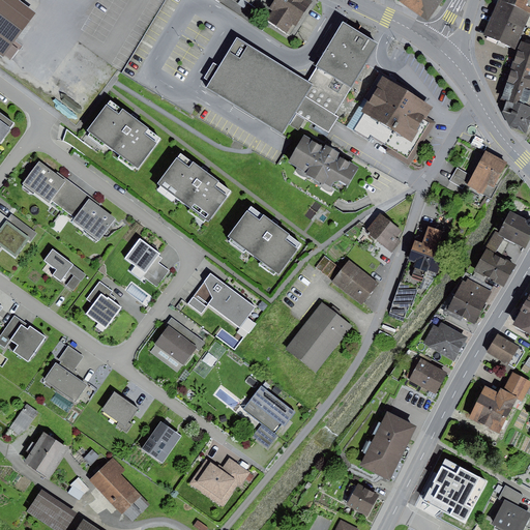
[(0,0),(0,52),(3,55),(4,55),(11,45),(35,13),(18,0),(0,0)]
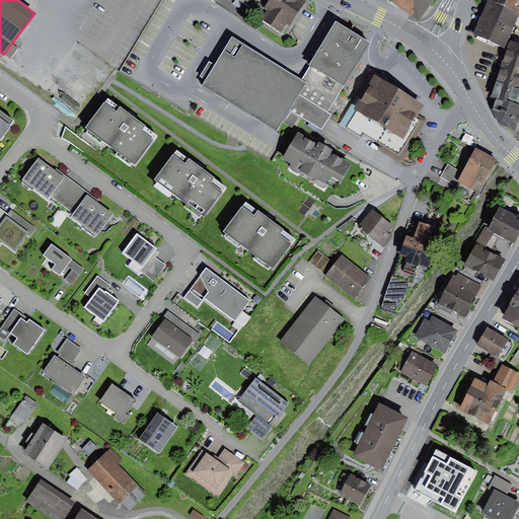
[(237,0),(264,16),(268,10),(264,8),(269,0),(237,0)]
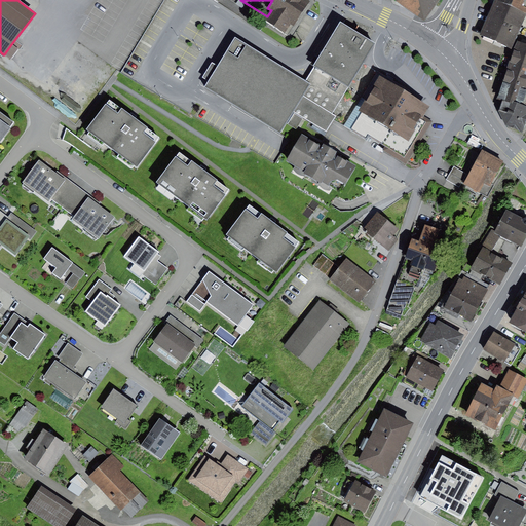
[(310,1),(309,0),(272,0),(267,8),(271,10),(267,16),(265,20),(289,35),(310,1)]
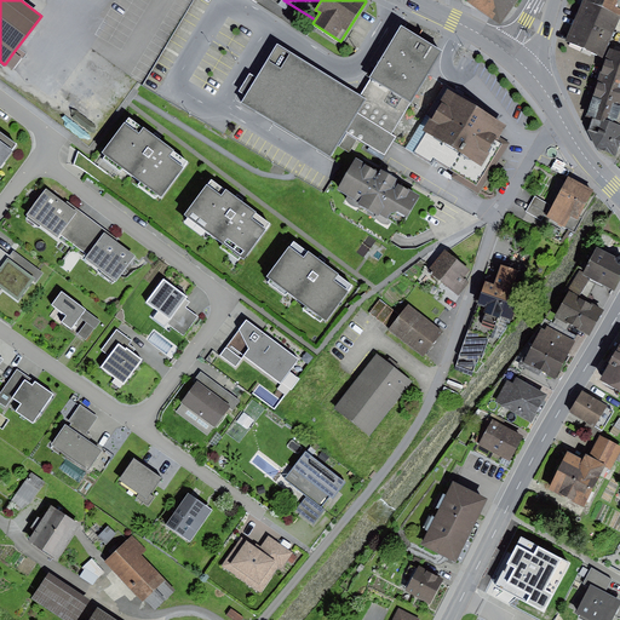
[(517,0),(465,0),(465,1),(501,24),(517,0)]
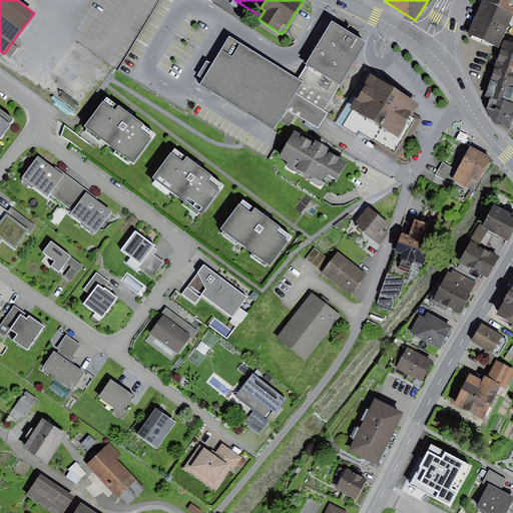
[(512,0),(481,0),(467,34),(499,47),(509,24),(512,14),(512,0)]
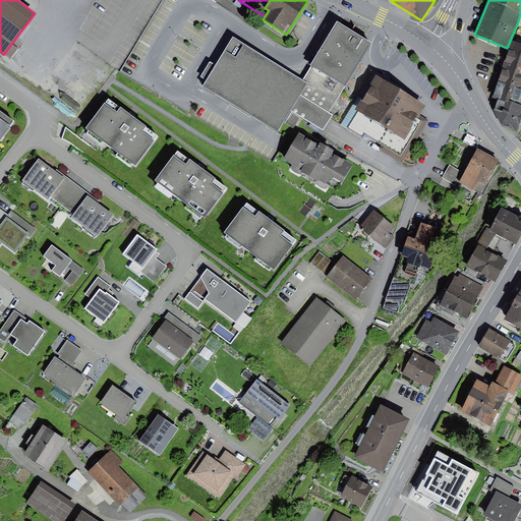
[(370,43),(336,22),(309,65),(310,66),(303,79),(233,37),(216,65),(207,80),(203,87),(275,134),(290,110),(323,129),(331,115),(328,113),(331,109),(348,80),(370,43)]
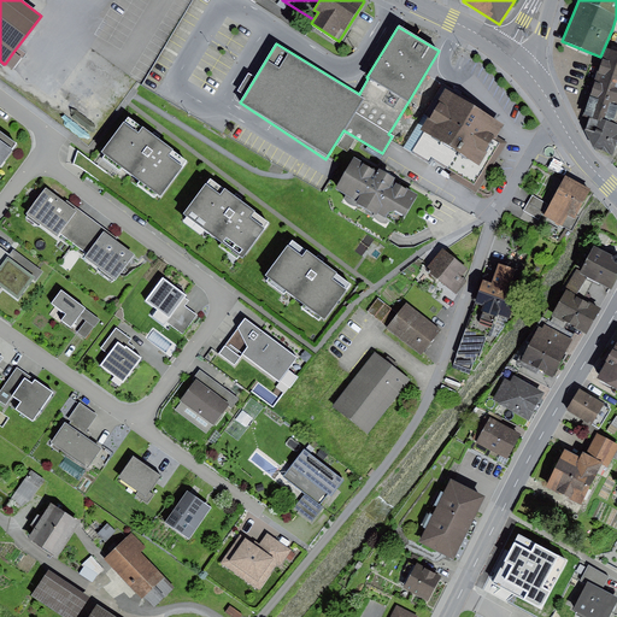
[(601,58),(595,77),(616,83),(616,52),(607,48),(601,58)]
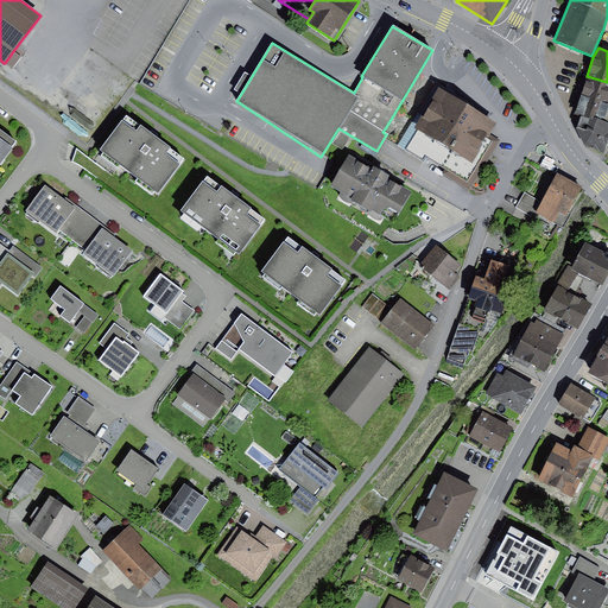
[(21,57),(13,51),(5,63),(12,69),(21,57)]
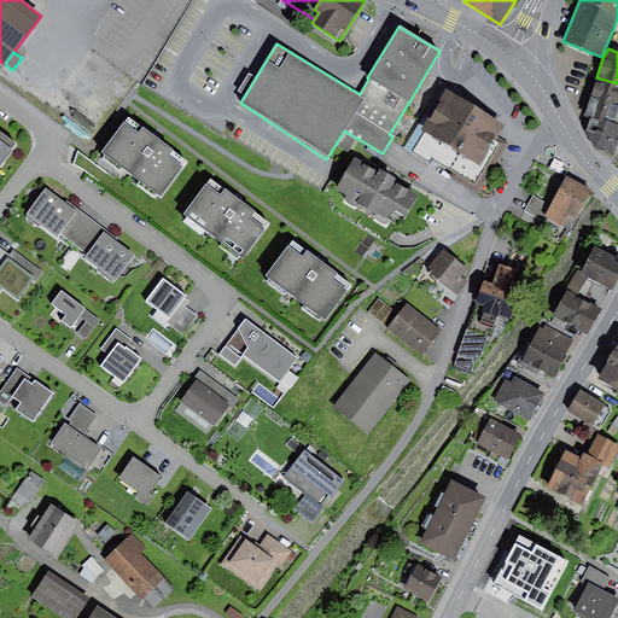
[(239,92),(245,95),(256,77),(249,74),(239,92)]
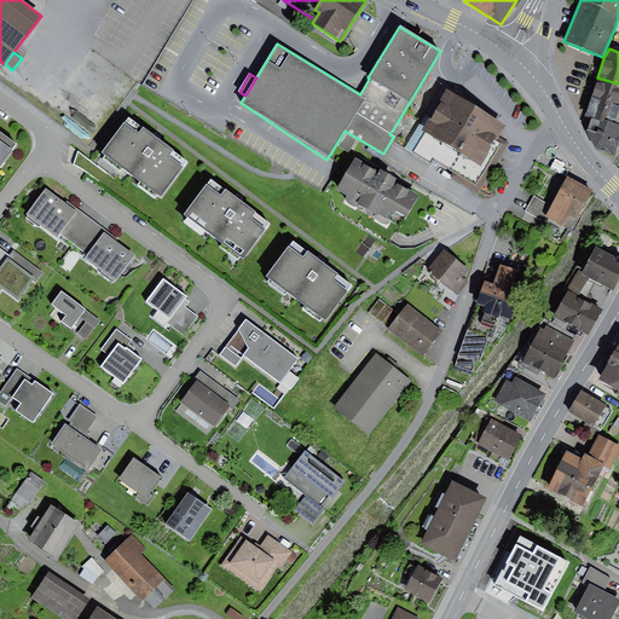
[(618,84),(597,77),(591,97),(618,105),(618,84)]
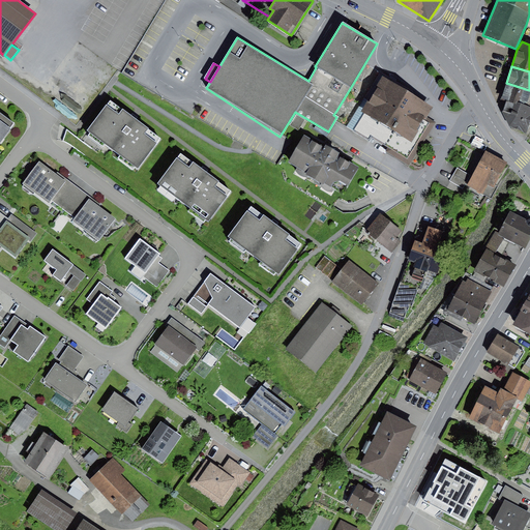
[(433,113),(382,83),(377,90),(379,91),(370,107),(369,106),(361,117),(412,147),(433,113)]
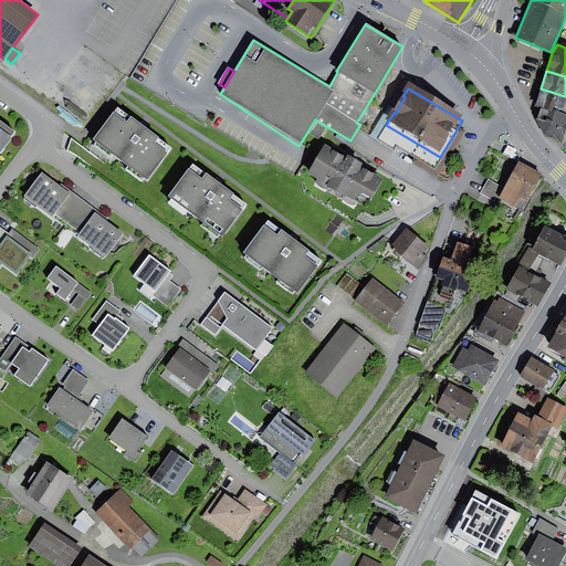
[(538,107),(534,119),(558,128),(563,113),(565,114),(565,96),(541,88),(535,106),(538,107)]
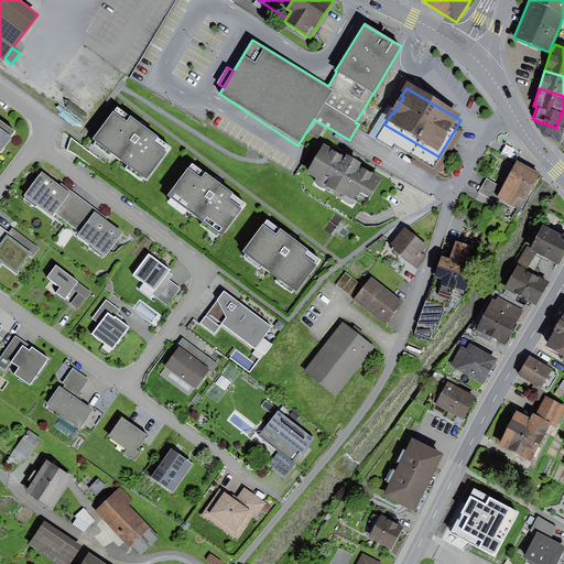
[(142,126),(117,107),(93,139),(147,179),(171,147),(142,126)]
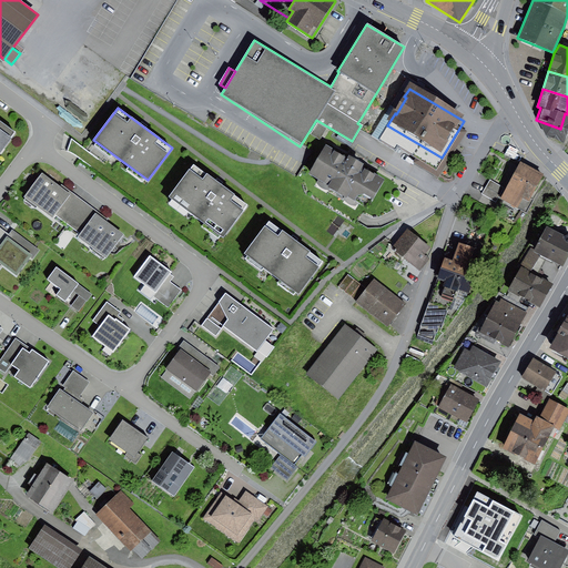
[(536,120),(546,137),(564,142),(567,130),(567,114),(565,113),(560,129),(536,120)]
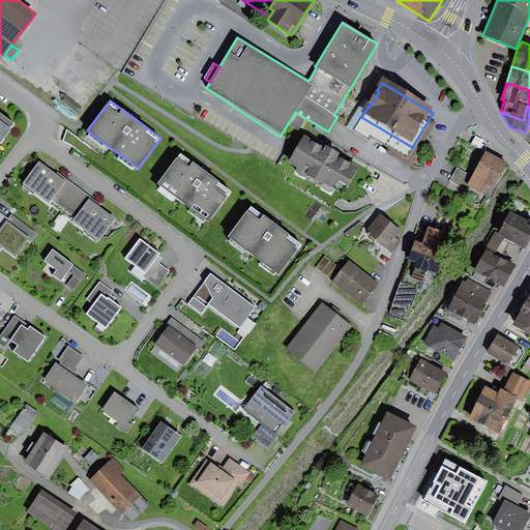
[(0,143),(16,123),(0,111),(0,143)]
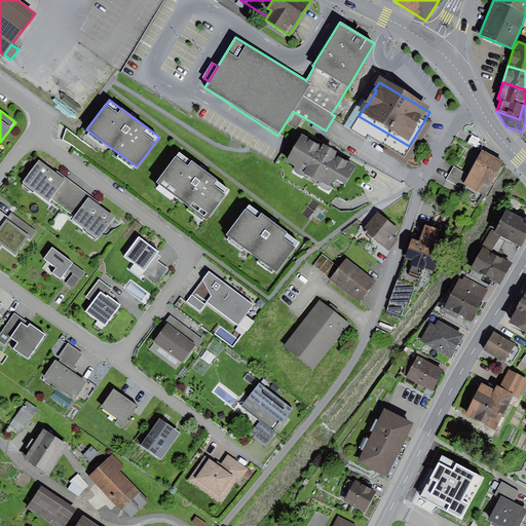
[(303,119),(294,113),(288,124),(296,129),(303,119)]
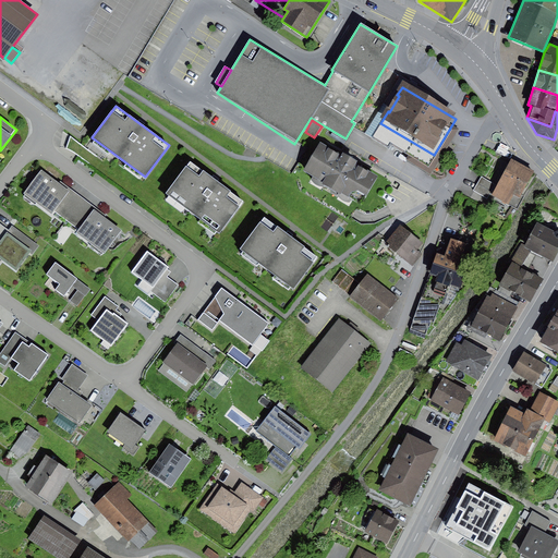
[(341,156),(320,144),(305,170),(324,181),(323,183),(341,194),(341,192),(349,196),(352,192),(358,191),(366,195),(378,177),(355,164),(356,161),(343,153),(341,156)]
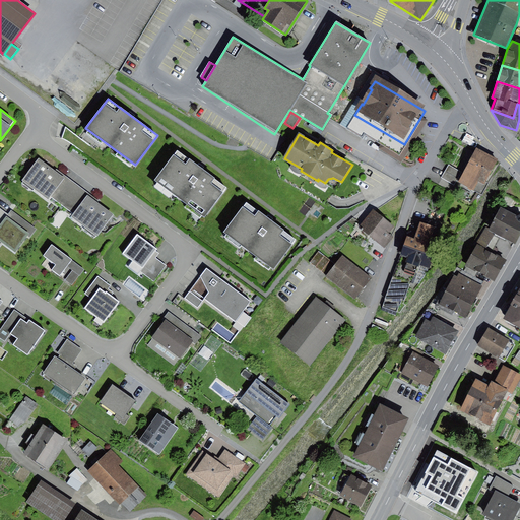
[(200,168),(178,150),(155,180),(204,216),(226,187),(200,168)]
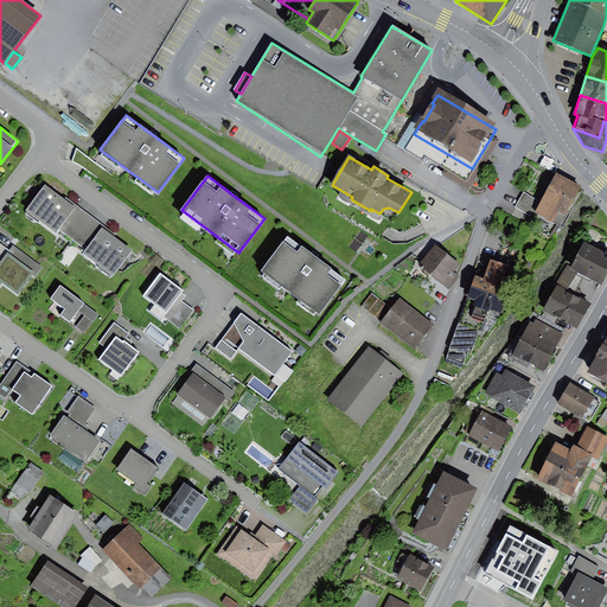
[(586,189),(563,178),(544,213),(561,222),(566,212),(573,216),(586,189)]
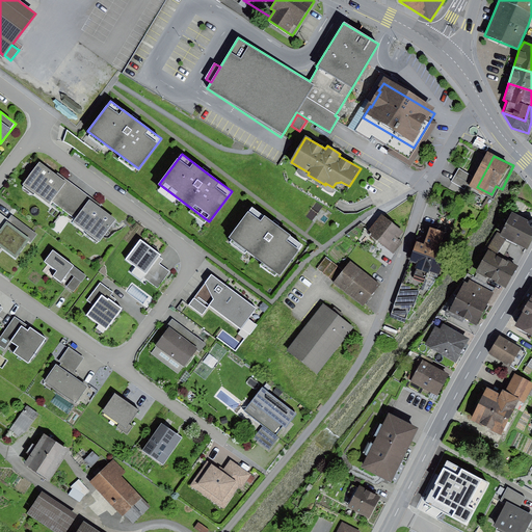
[(67,182),(40,162),(23,185),(50,205),(51,202),(67,182)]
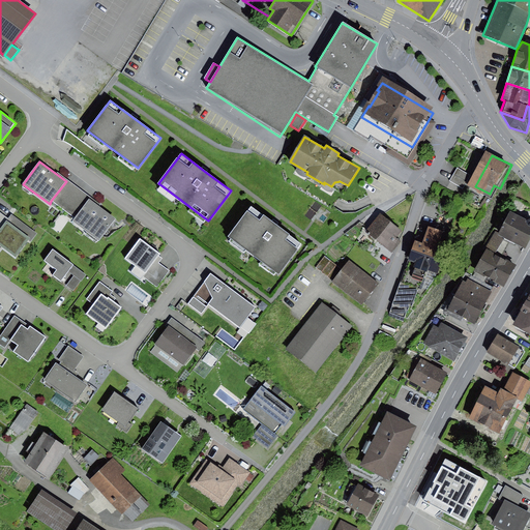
[(66,181),(51,201),(75,218),(90,199),(66,181)]
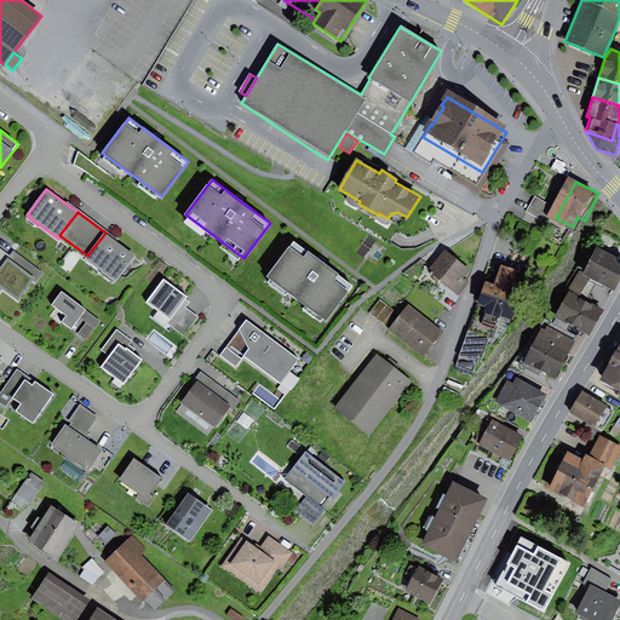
[(137,256),(105,233),(87,256),(85,259),(116,282),(137,256)]
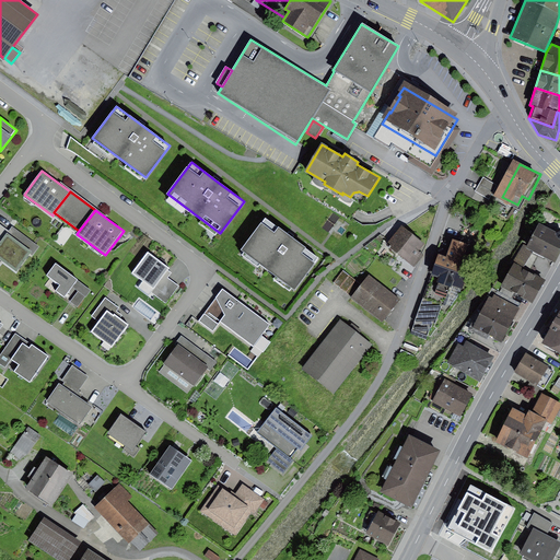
[(290,236),(265,218),(242,249),(294,289),(318,257),(290,236)]
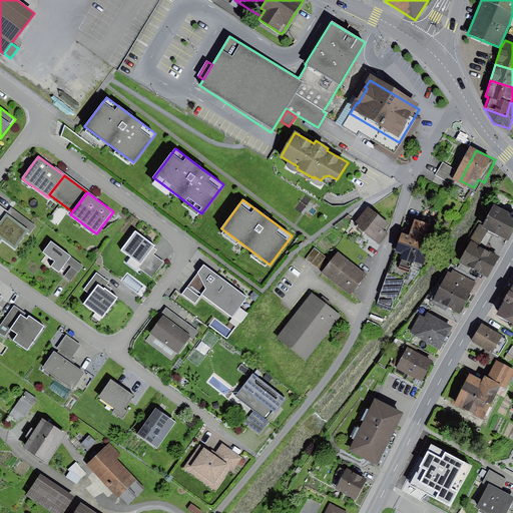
[(512,211),(510,213),(494,204),(483,225),(489,229),(508,239),(512,230),(512,211)]
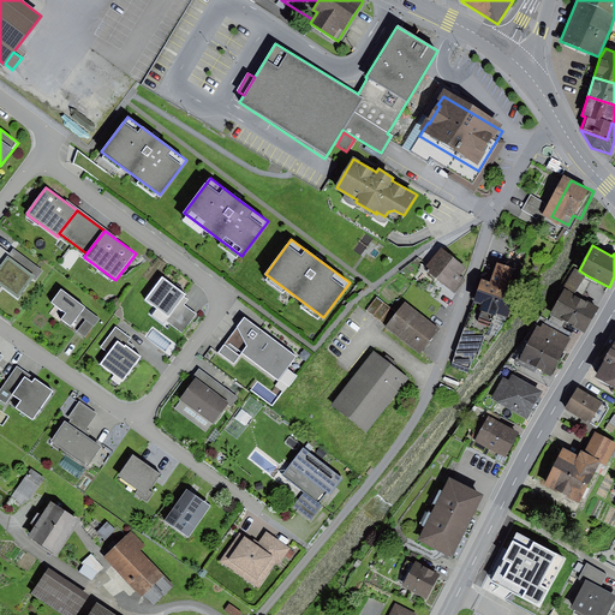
[(13,249),(9,256),(35,276),(37,278),(43,270),(13,249)]
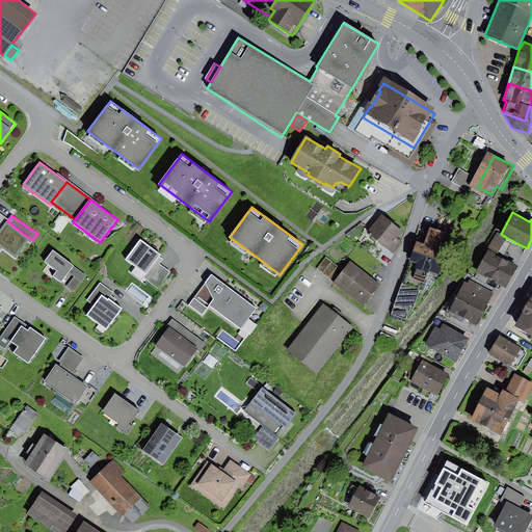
[(403,232),(381,215),(369,231),(372,234),(371,236),(394,254),(403,242),(398,238),(403,232)]
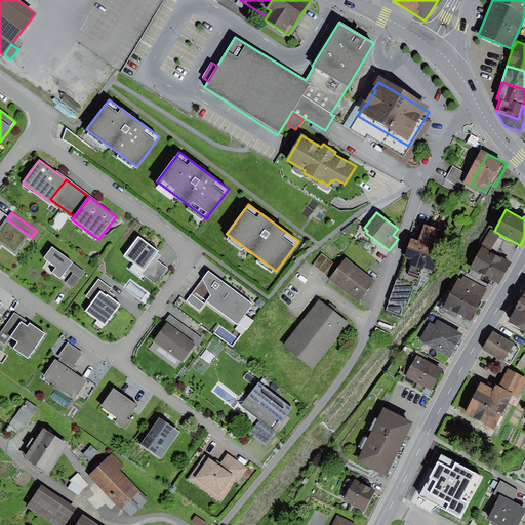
[(30,236),(7,218),(0,227),(0,243),(15,254),(30,236)]
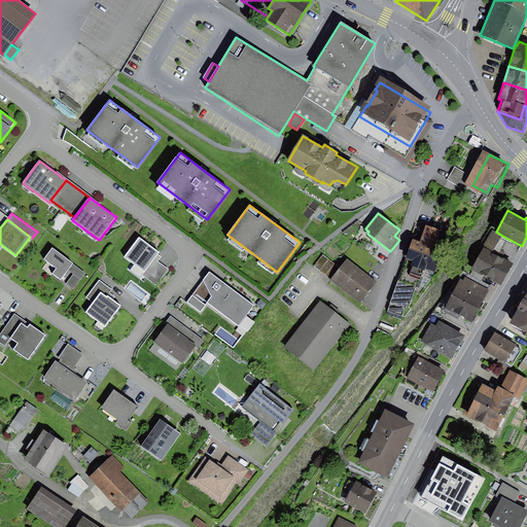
[(420,240),(412,238),(398,279),(417,285),(418,285),(423,270),(425,270),(425,268),(435,271),(443,250),(438,249),(445,231),(425,224),(420,240)]
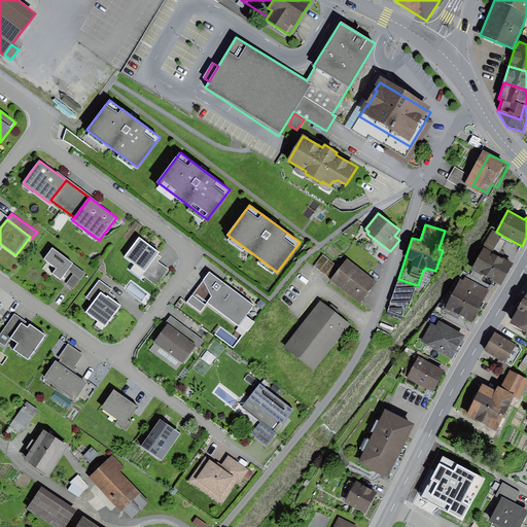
[(492,251),(502,236),(496,232),(492,230),(483,246),(484,247),(492,251)]
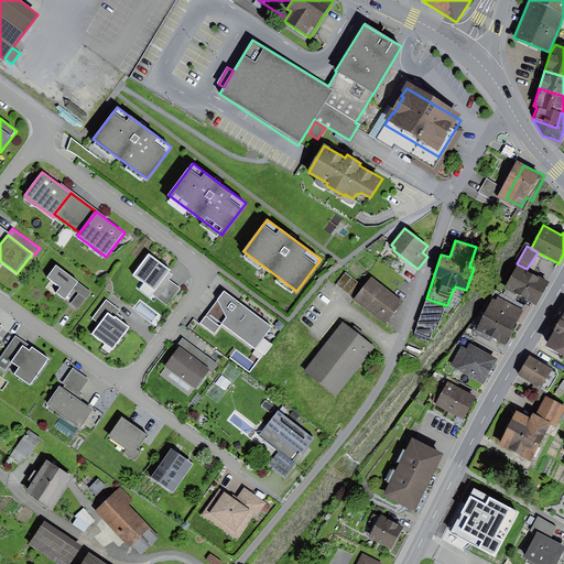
[(171,270),(149,253),(132,275),(144,283),(140,290),(150,297),(152,294),(169,272),(171,270)]
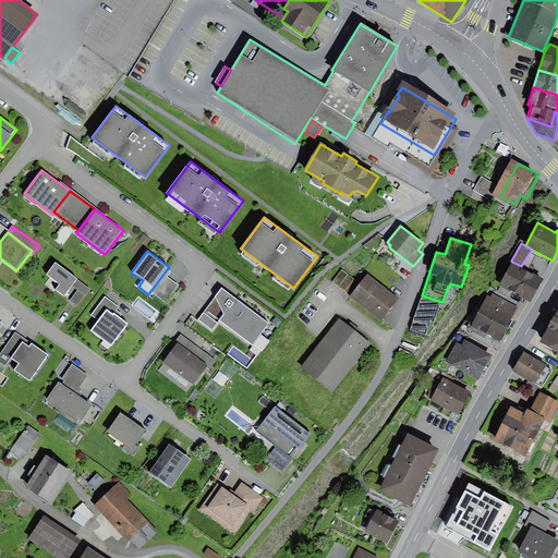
[(79,278),(56,262),(46,275),(59,284),(56,290),(64,296),(72,287),(77,279),(79,278)]
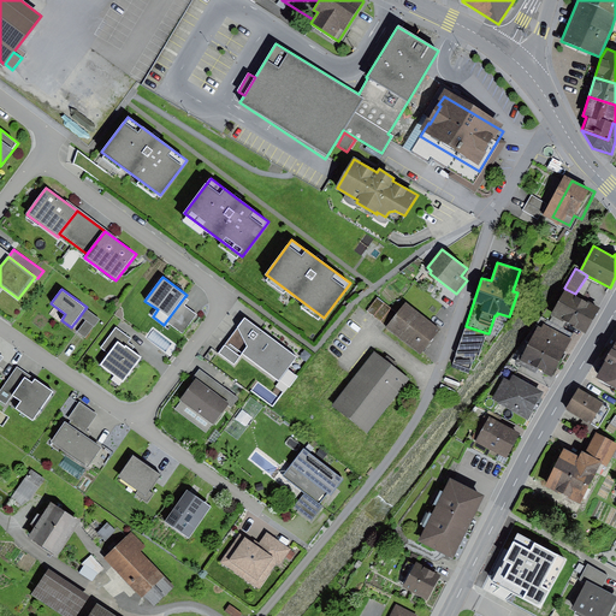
[(600,307),(575,294),(566,289),(551,315),(554,317),(567,324),(586,333),(600,307)]
